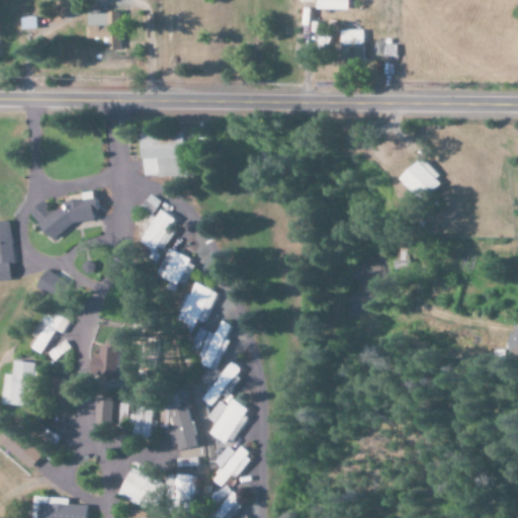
[(89,39),(108,38),(109,51),(123,51),(122,13),(89,14),(89,39)]
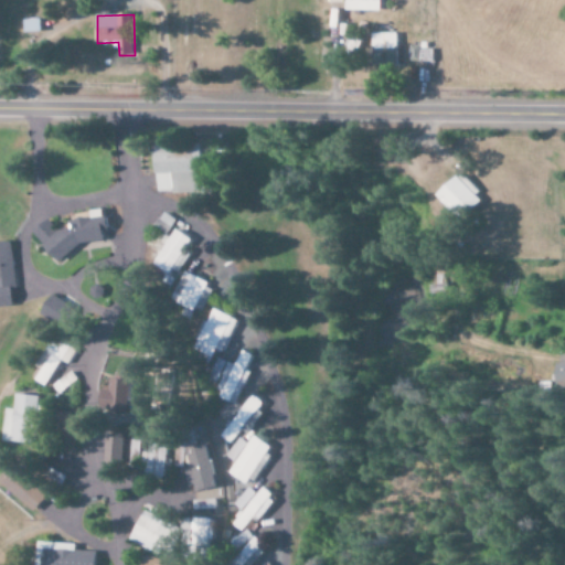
[(374,49),(400,50),(400,33),(374,33),(374,49)]
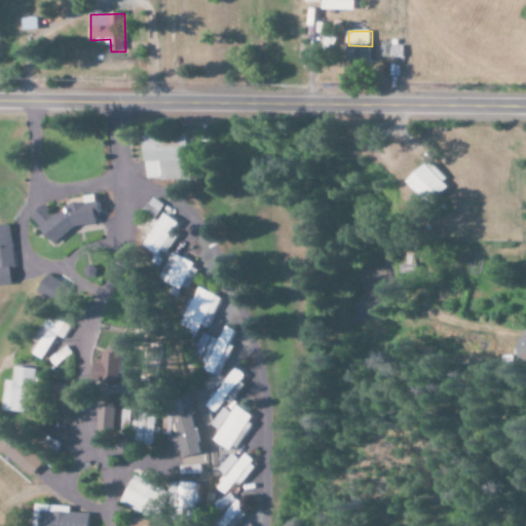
[(382,42),(382,58),(391,58),(392,43),(382,42)]
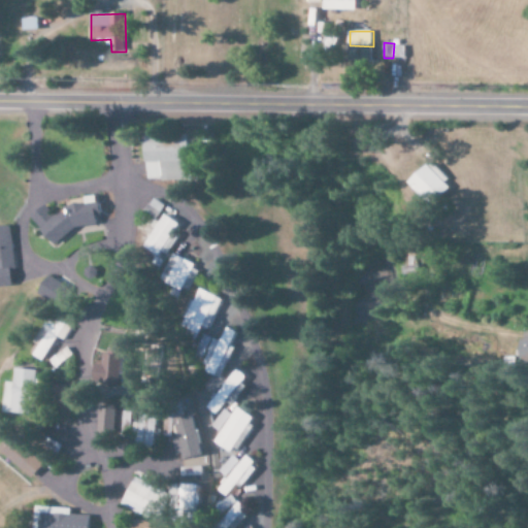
[(146,180),(192,179),(191,138),(145,139),(146,180)]
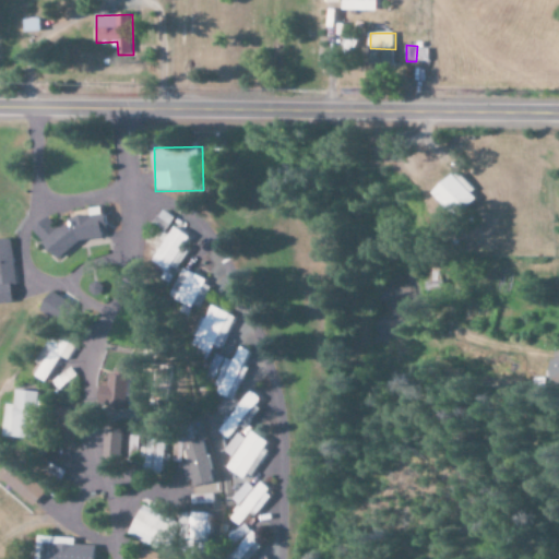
[(450,187),(441,198),(463,216),(477,200),(454,180),(450,187)]
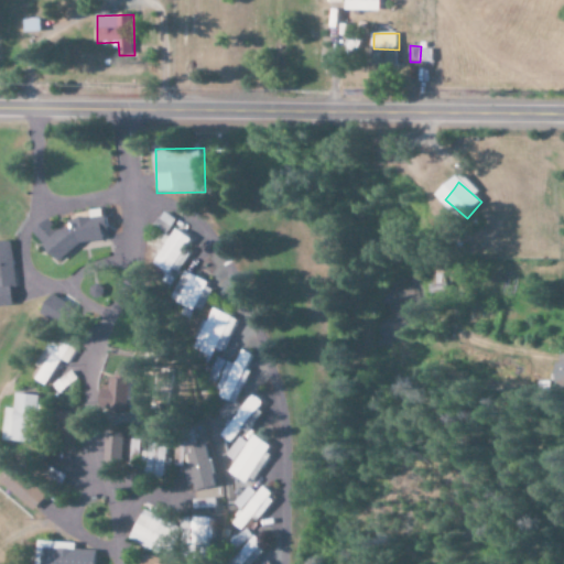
[(56,227),(49,218),(33,231),(60,263),(83,245),(96,242),(111,229),(109,218),(102,209),(72,215),(74,225),(56,227)]
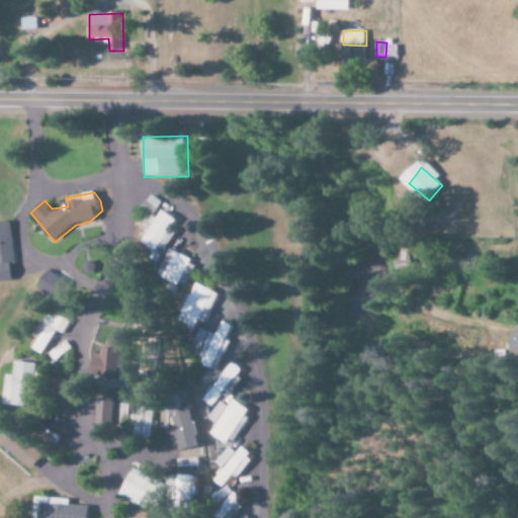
[(143,207),(154,216),(163,202),(152,194),(143,207)]
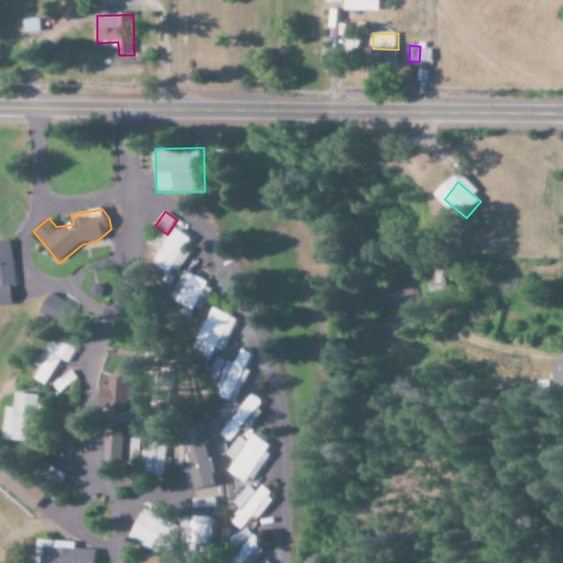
[(191,251),(188,249),(194,239),(178,229),(172,238),(169,236),(153,263),(175,277),(191,251)]
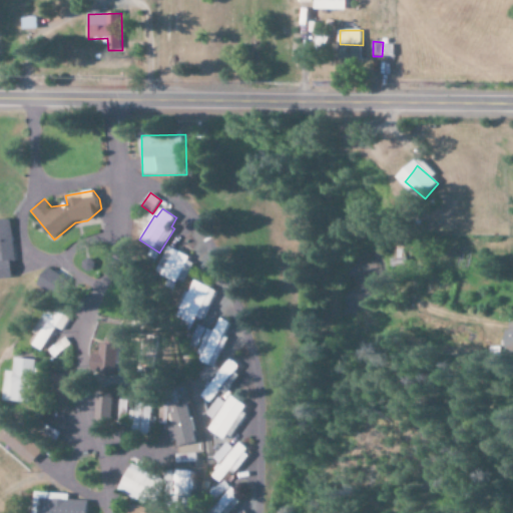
[(0,220),(0,280),(15,280),(12,219),(0,220)]
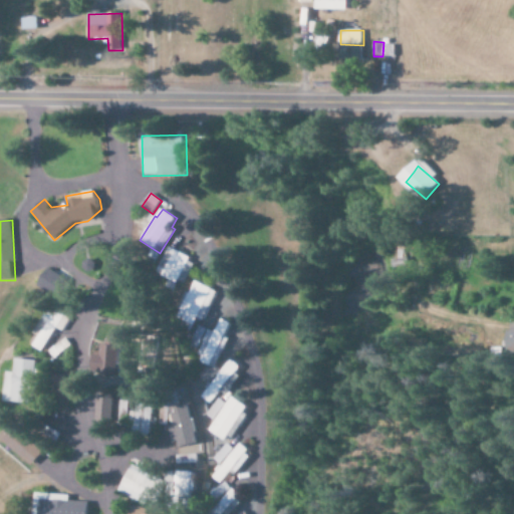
[(196,261),(169,247),(154,277),(176,287),(182,275),(187,279),(196,261)]
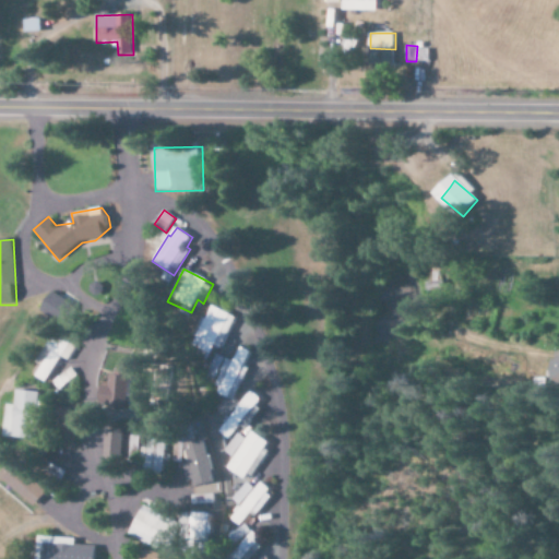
[(192,343),(217,355),(235,317),(210,305),(192,343)]
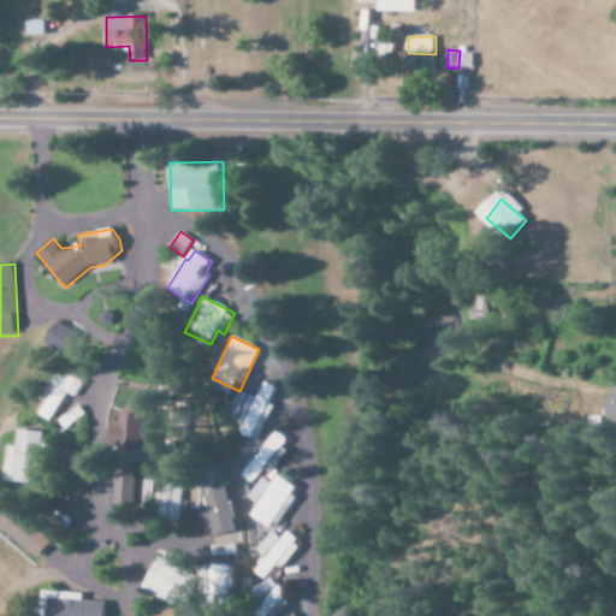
[(63,367),(35,409),(52,421),(75,388),(81,391),(86,383),(63,367)]
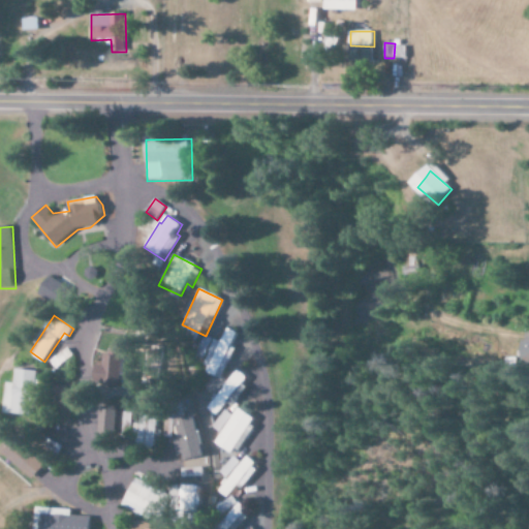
[(239,333),(227,328),(220,342),(215,340),(201,371),(212,375),(206,389),(217,394),(223,379),(221,378),(235,348),(231,347),(239,333)]
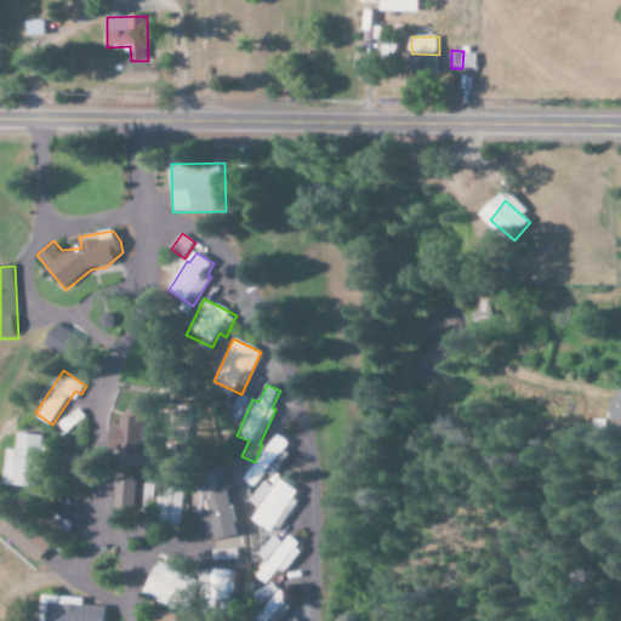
[(610,426),(620,426),(620,399),(611,399),(610,426)]
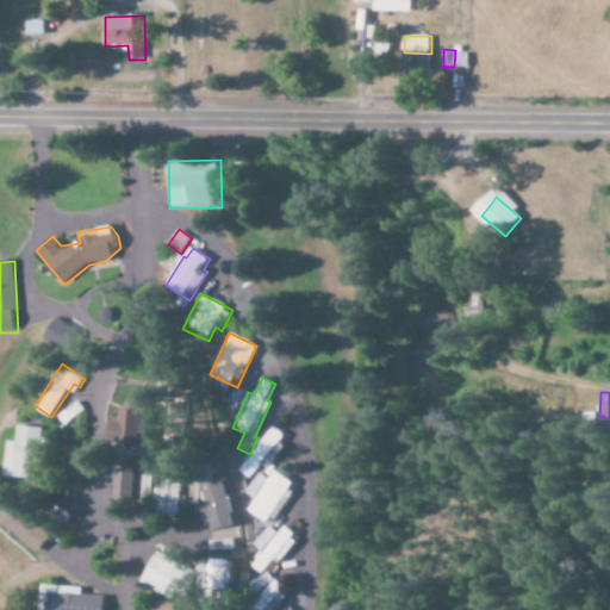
[(113,421),(112,442),(143,443),(144,404),(123,403),(123,421),(113,421)]
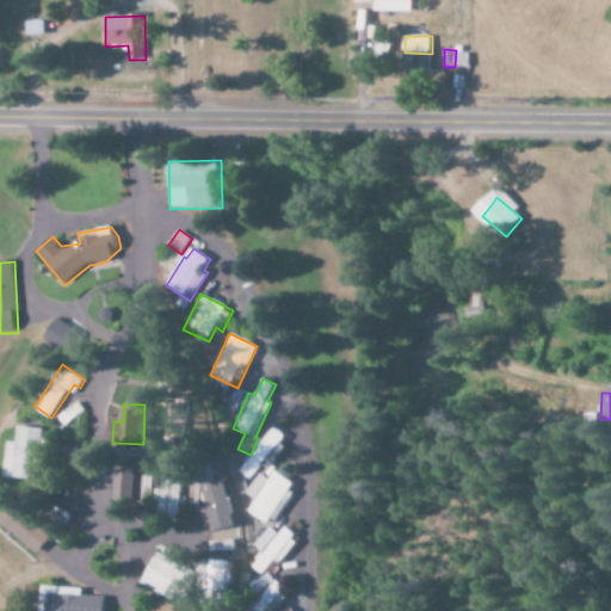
[(7,477),(42,479),(44,427),(18,426),(18,451),(7,451),(7,477)]
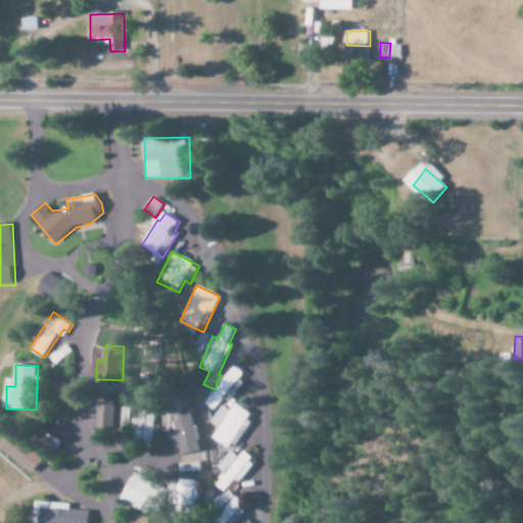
[(203,400),(214,411),(229,394),(231,396),(240,387),(236,383),(245,374),(236,366),(203,400)]
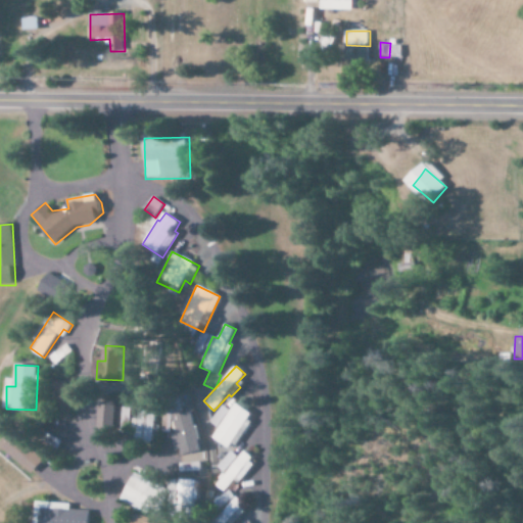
[(252,413),(237,402),(212,438),(229,448),(252,413)]
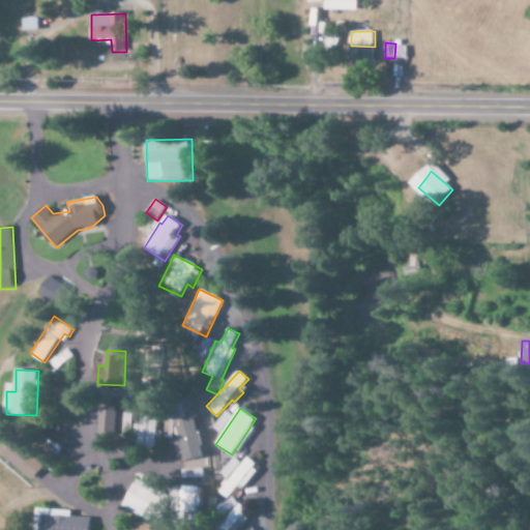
[(105,435),(133,437),(135,411),(106,409),(105,435)]
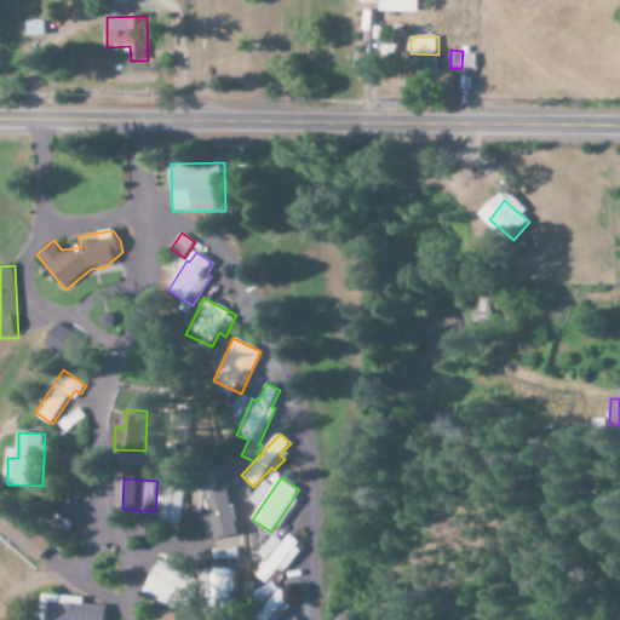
[(248,500),(258,507),(273,487),(262,480),(248,500)]
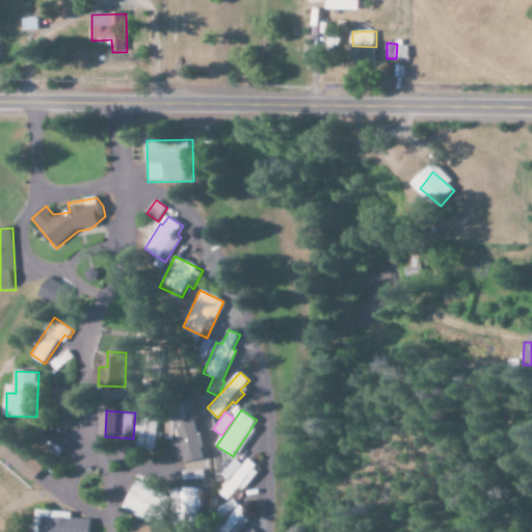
[(138,425),(137,447),(160,448),(161,418),(145,418),(144,426),(138,425)]
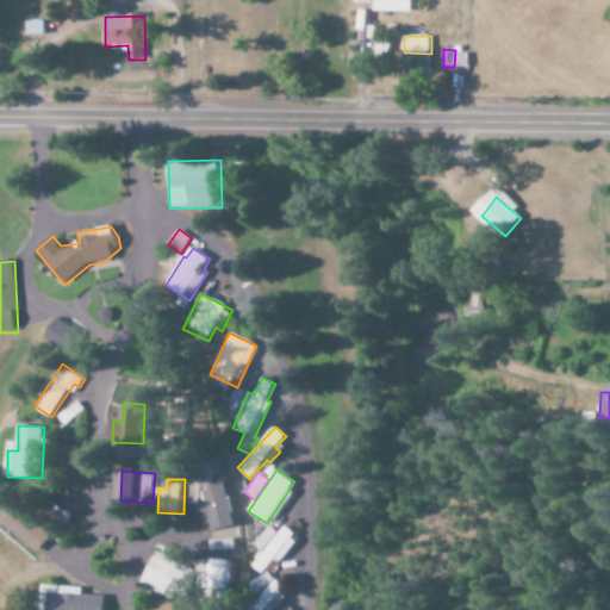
[(206,529),(236,524),(229,479),(204,483),(207,504),(203,505),(206,529)]
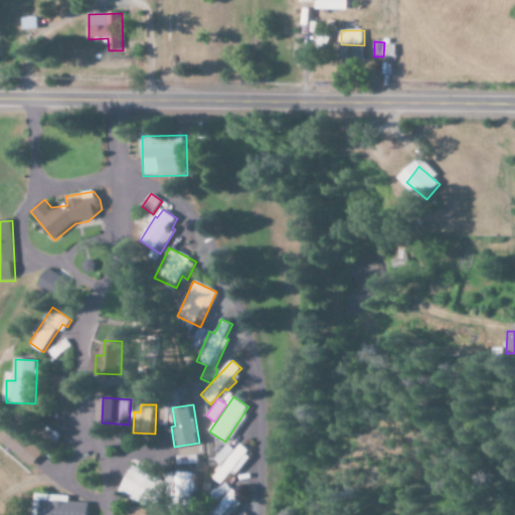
[(252,456),(239,444),(234,450),(227,444),(213,460),(220,467),(210,477),(219,485),(230,473),(233,476),(252,456)]
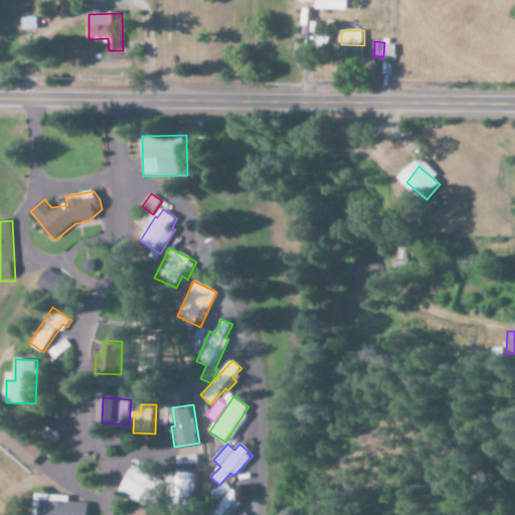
[(149,505),(151,500),(161,504),(170,482),(132,467),(122,494),(149,505)]
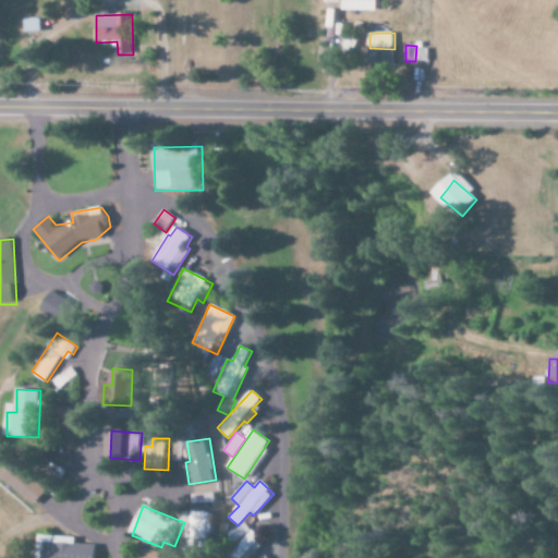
[(193,528),(210,528),(211,511),(194,511),(193,528)]
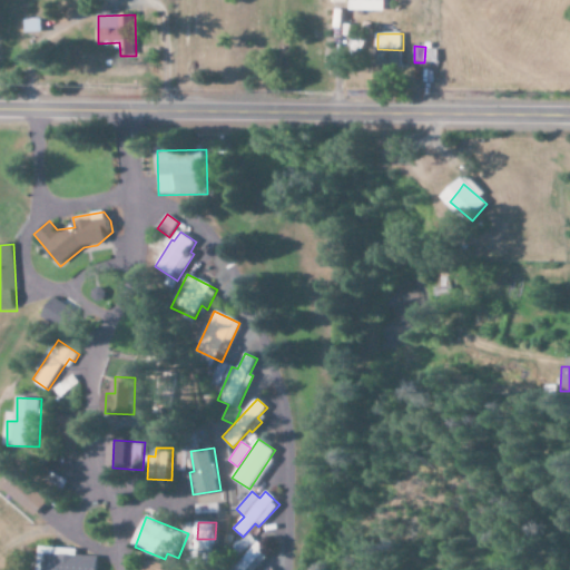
[(234,547),(239,553),(255,540),(248,533),(234,547)]
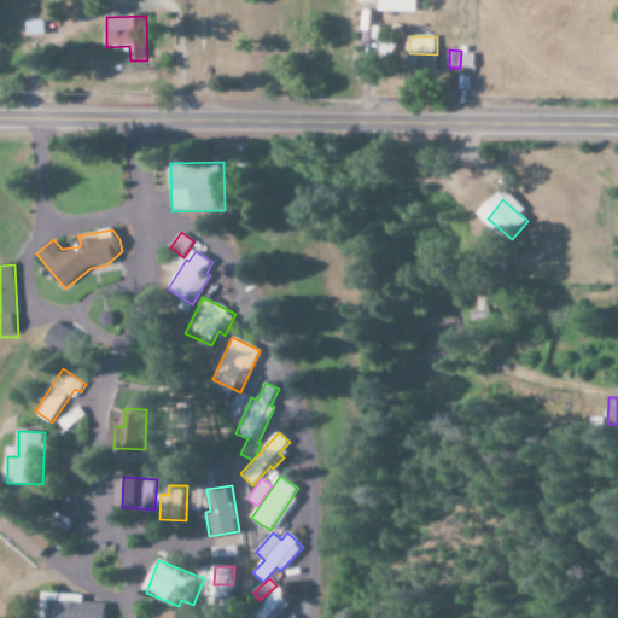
[(273,617),(293,599),(281,587),(261,607),(270,617),(273,617)]
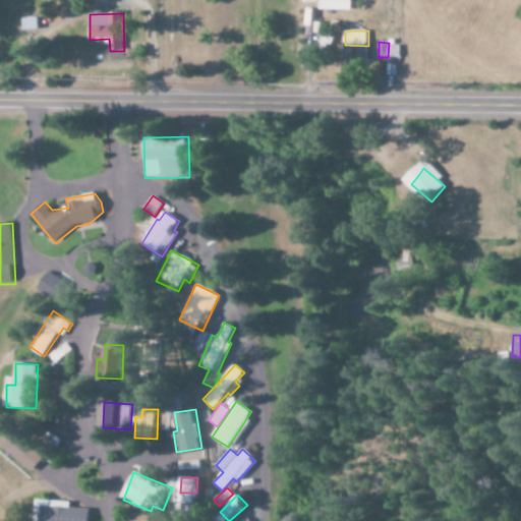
[(42,520),(90,520),(92,508),(71,508),(71,505),(43,504),(42,520)]
